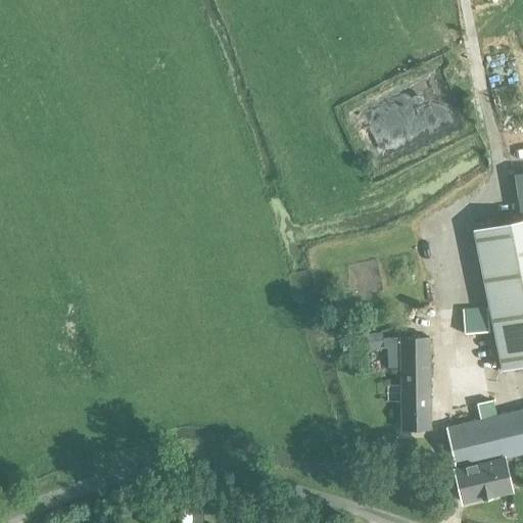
[(522,219),(475,229),(503,370),(522,366),(522,219)]
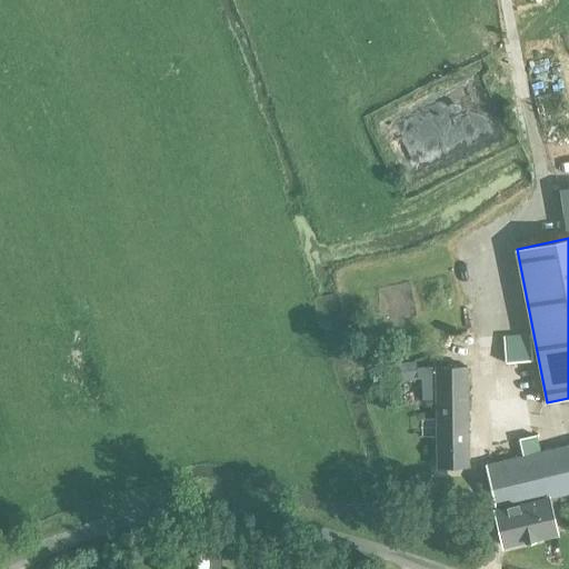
[(529,335),(503,337),(506,363),(531,362),(529,335)]
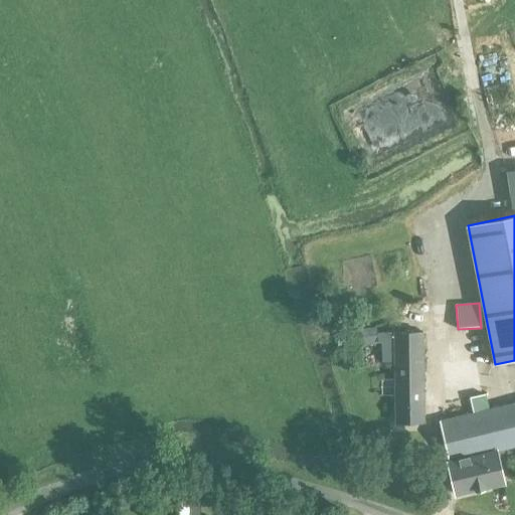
[(368,332),(344,333),(345,345),(369,344),(368,332)]
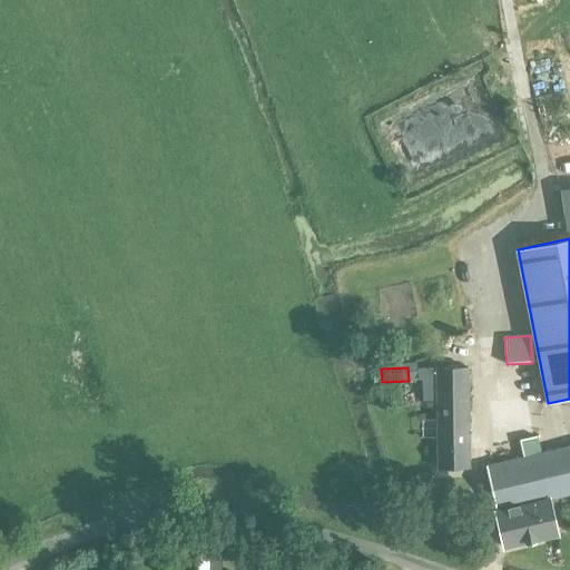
[(438,369),(438,469),(469,469),(469,369),(438,369)]
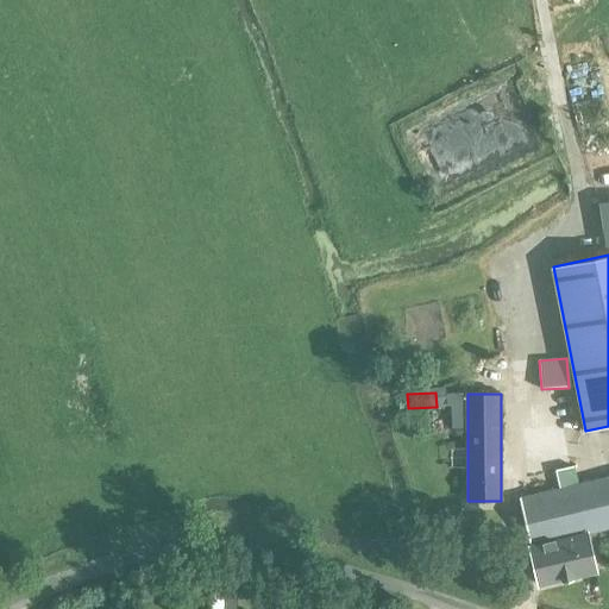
[(560,489),(518,498),(528,547),(571,537),(586,533),(608,527),(608,477),(577,485),(573,466),(556,470),(560,489)]
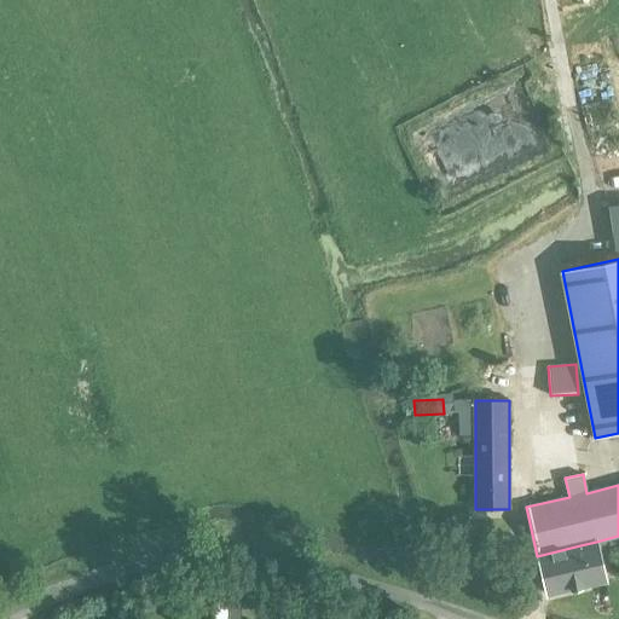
[(580,545),(537,556),(545,595),(605,580),(596,542),(580,545)]
